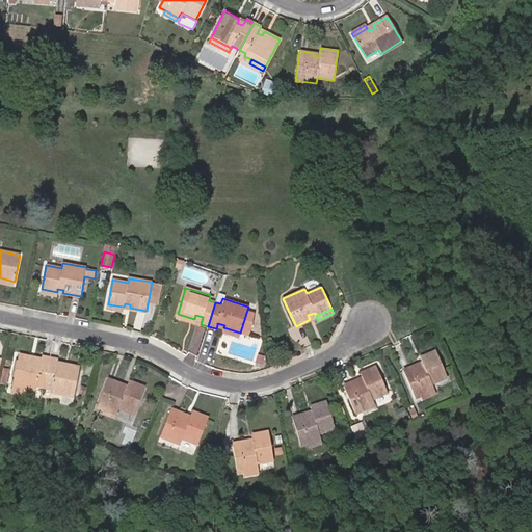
[(178,314),(177,317),(193,322),(194,319),(178,314)]
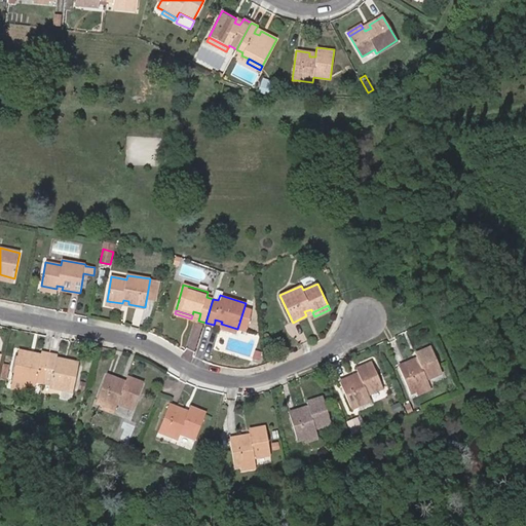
[(236,333),(237,329),(221,324),(220,328),(236,333)]
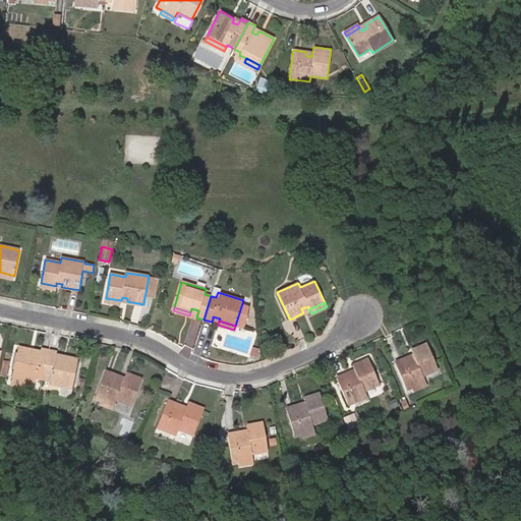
[(416,358),(411,360),(409,356),(396,362),(406,389),(413,386),(425,381),(423,375),(438,369),(427,343),(412,349),(414,354),(416,358)]
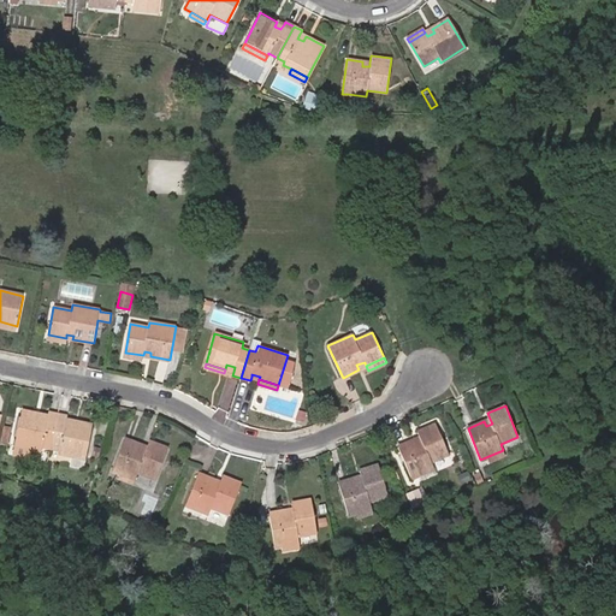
[(41,419),(42,415),(22,410),(21,418),(17,437),(15,446),(41,451),(42,446),(51,449),(59,414),(51,412),(49,416),(48,420),(41,419)]
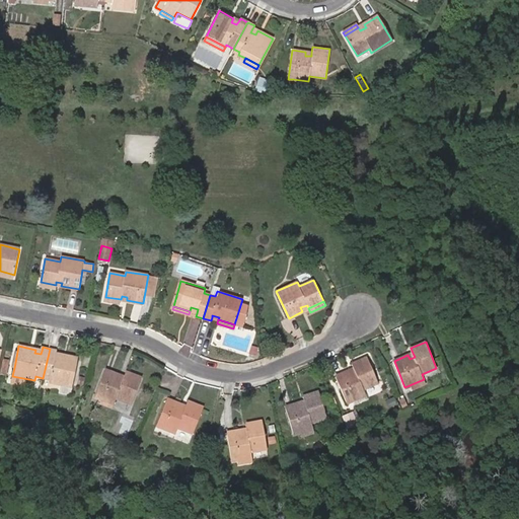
[(251,347),(249,355),(254,357),(257,349),(251,347)]
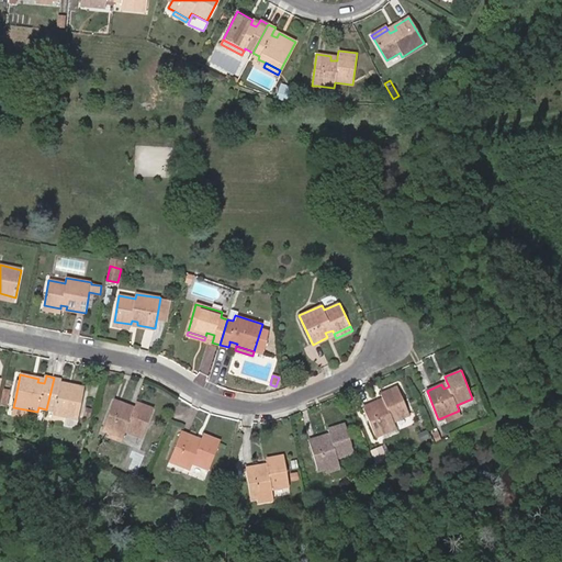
[(54,378),(46,409),(55,411),(54,415),(78,420),(86,388),(69,385),(69,389),(60,386),(60,383),(62,379),(54,378)]
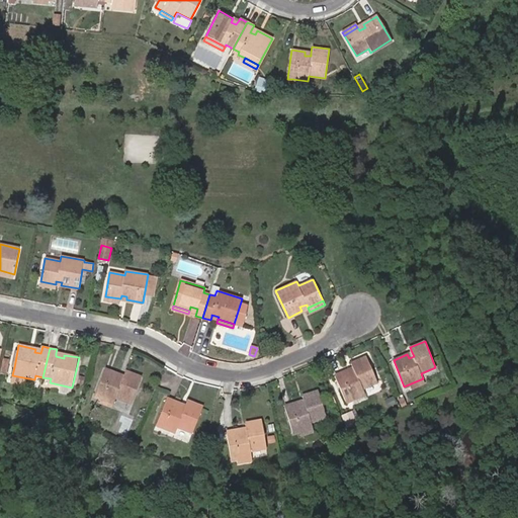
[(5,351),(1,371),(8,372),(12,352),(5,351)]
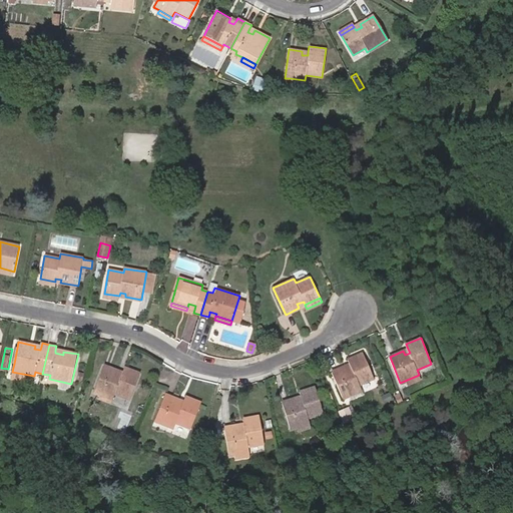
[(352,368),(346,371),(344,367),(332,372),(343,399),(349,396),(362,391),(359,385),(374,379),(364,353),(348,360),(350,364),(352,368)]
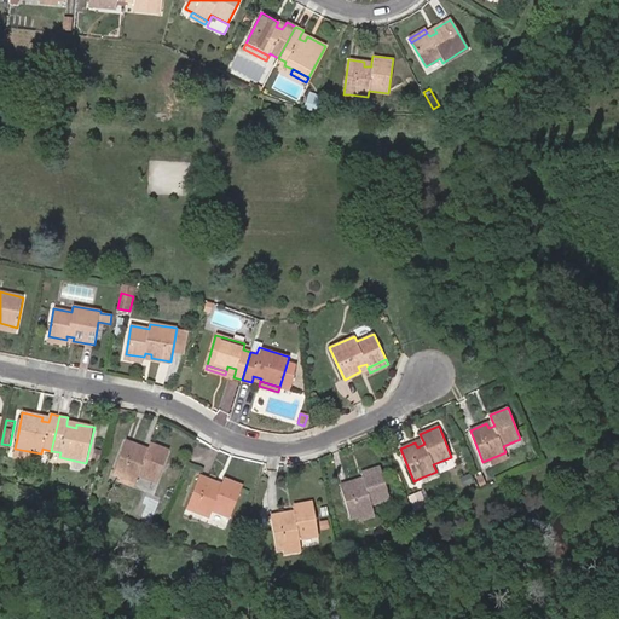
[(148,453),(139,451),(140,446),(126,440),(114,473),(122,476),(120,481),(136,486),(139,475),(157,481),(169,450),(151,444),(149,449),(148,453)]
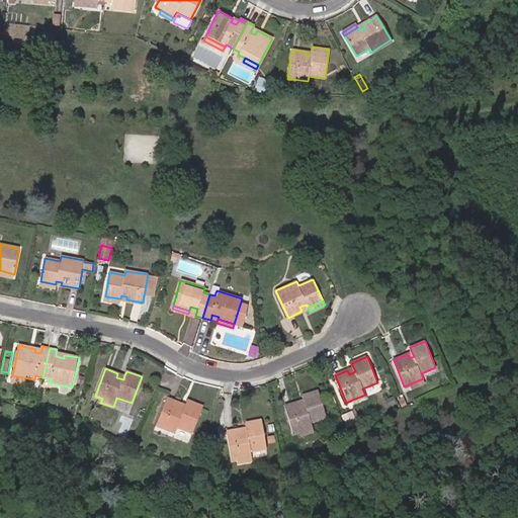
[(12,378),(34,383),(34,379),(12,375),(12,378)]
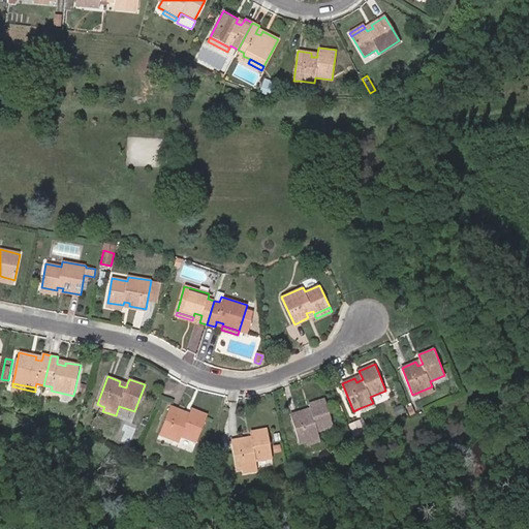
[(419,392),(421,397),(434,392),(432,386),(419,392)]
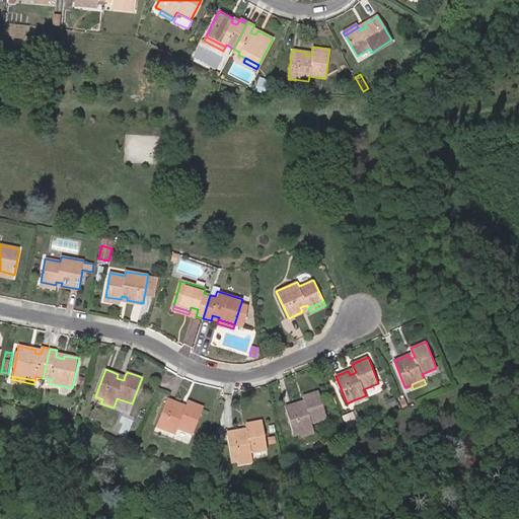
[(49,387),(71,391),(72,388),(50,383),(49,387)]
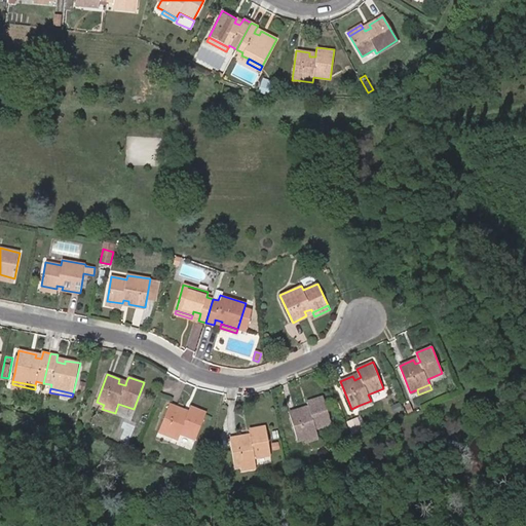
[(309,410),(302,412),(301,408),(290,412),(298,441),(303,439),(317,435),(316,429),(332,424),(324,396),(307,401),(308,406),(309,410)]
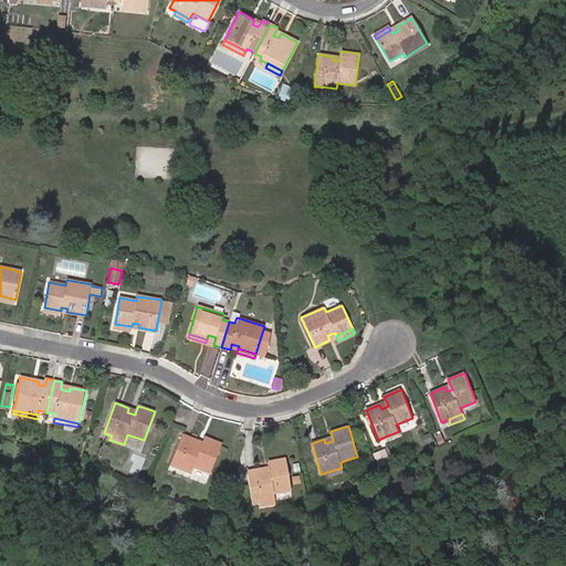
[(385,437),(387,441),(400,436),(399,431),(385,437)]
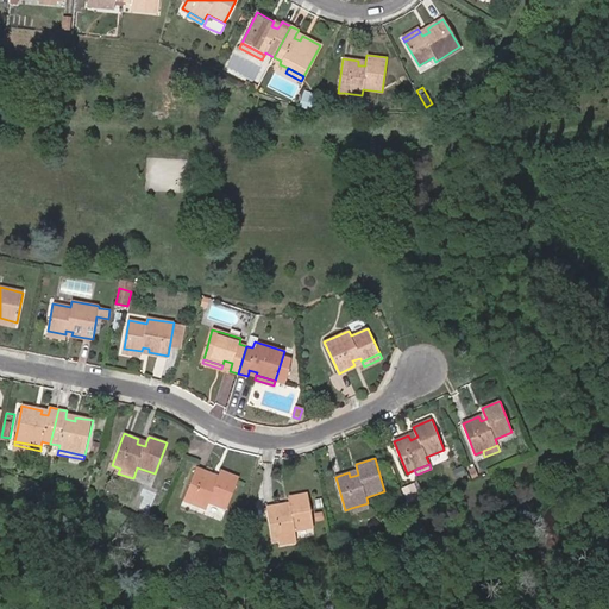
[(217,482),(209,478),(212,475),(196,468),(183,498),(192,502),(207,509),(209,502),(226,508),(238,478),(221,471),(219,477),(217,482)]
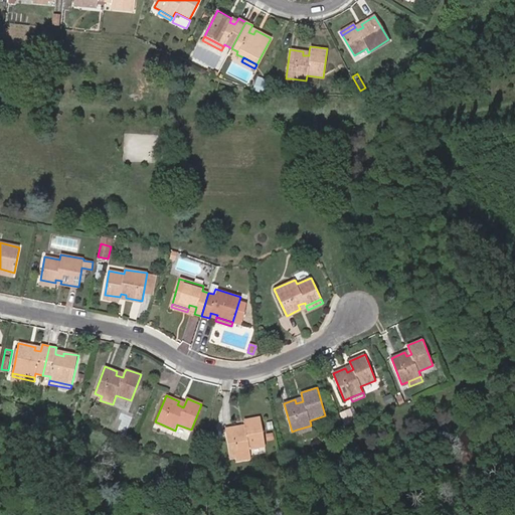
[(344,424),(353,420),(349,410),(340,413),(344,424)]
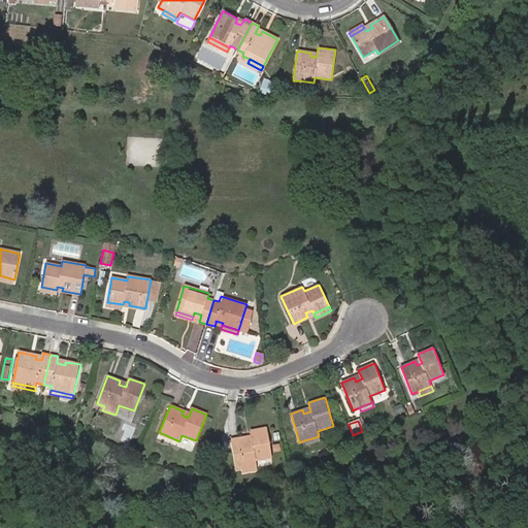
[(252,441),(244,442),(243,437),(231,439),(235,469),(241,468),(257,466),(256,460),(271,457),(267,428),(251,431),(251,436),(252,441)]
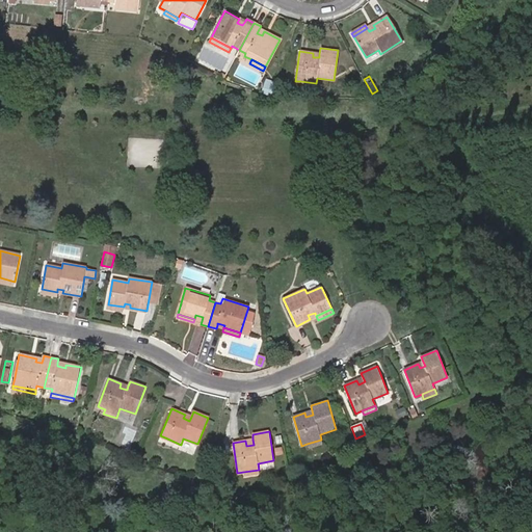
[(167,439),(165,443),(179,448),(181,445),(167,439)]
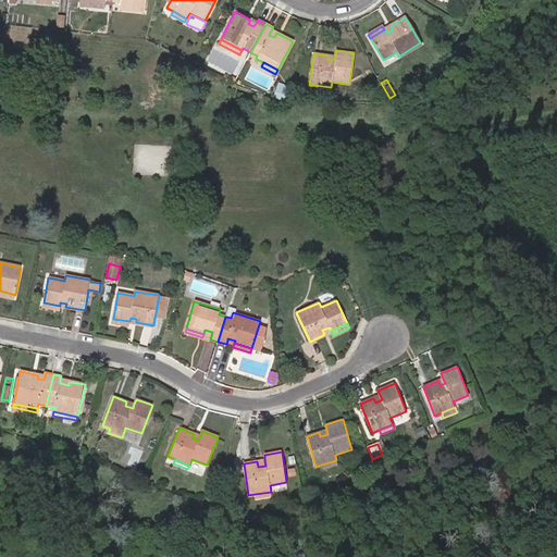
[(321,465),(323,469),(338,465),(336,460),(321,465)]
